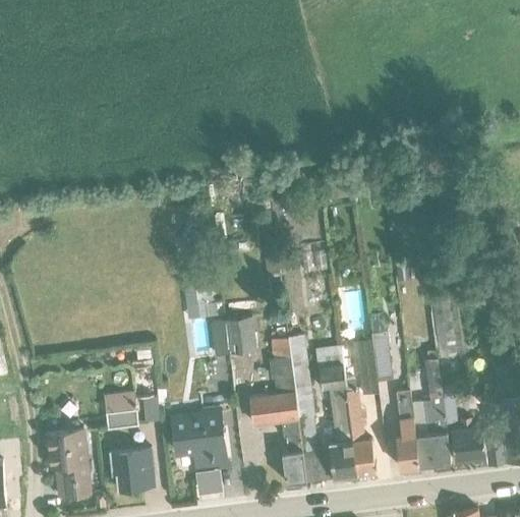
[(413,164),(401,166),(405,194),(417,193),(413,164)]
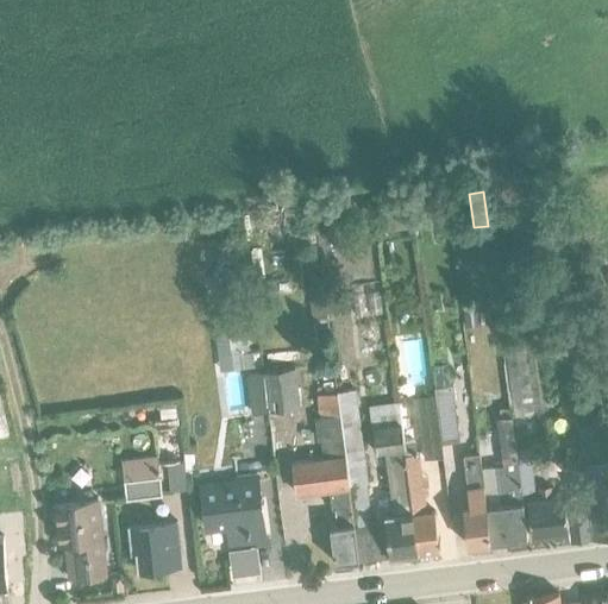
[(320,265),(321,274),(333,272),(330,245),(327,246),(326,221),(315,222),(318,249),(320,265)]
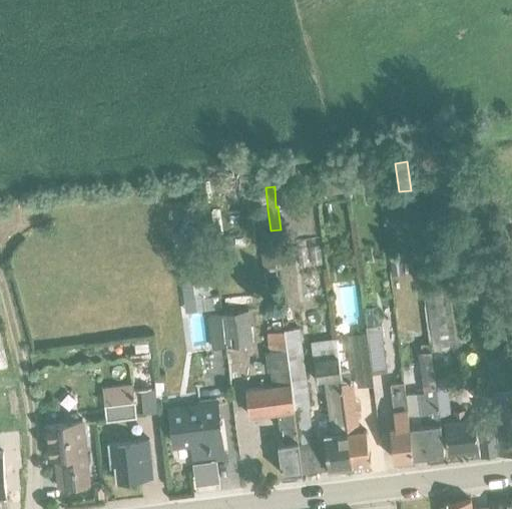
[(271,230),(270,223),(259,225),(263,257),(262,257),(264,278),(262,278),(263,286),(278,284),(271,230)]
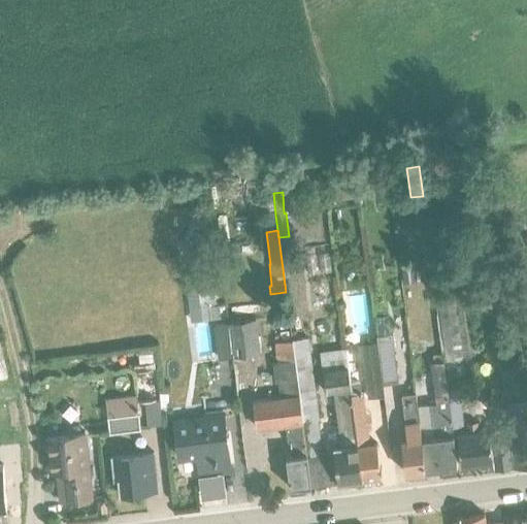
[(328,255),(319,257),(322,274),(331,273),(328,255)]
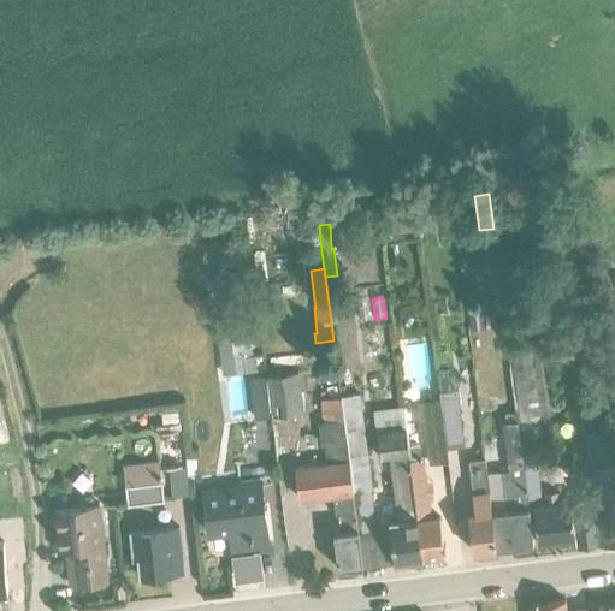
[(370,300),(358,301),(359,322),(372,321),(370,300)]
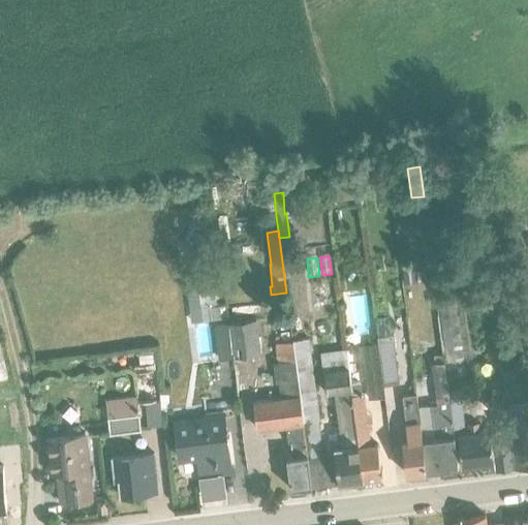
[(414,268),(402,269),(404,286),(417,285),(414,268)]
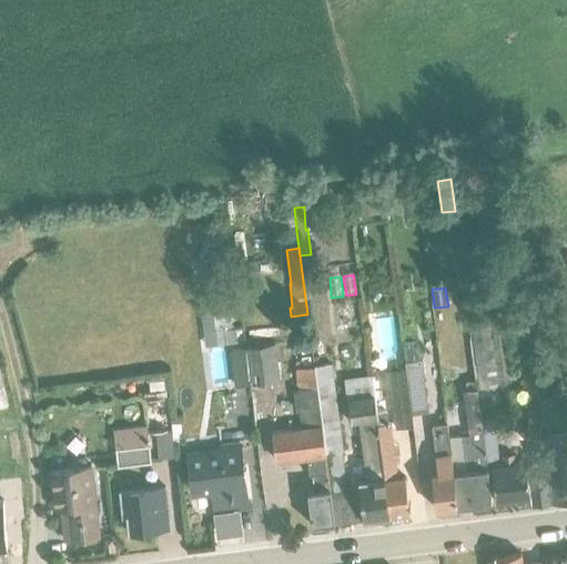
[(476,383),(481,415),(493,413),(500,412),(498,394),(506,393),(496,315),(488,318),(487,313),(479,313),(478,303),(468,304),(476,383)]
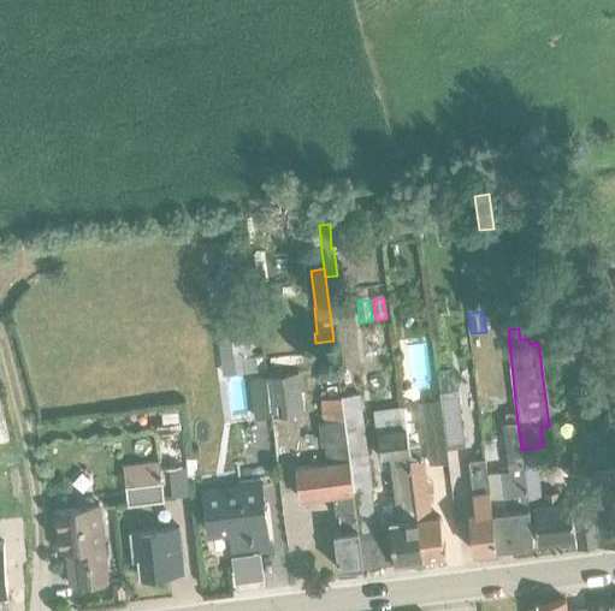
[(224,330),(216,331),(222,378),(256,373),(252,332),(225,336),(224,330)]
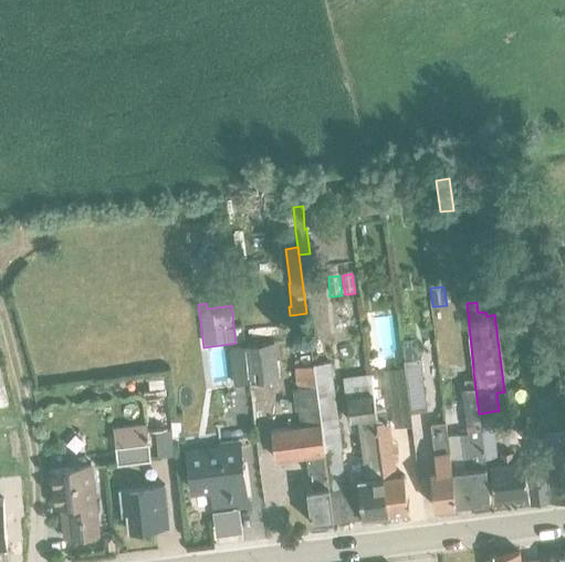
[(244,349),(250,386),(280,382),(275,344),(244,349)]
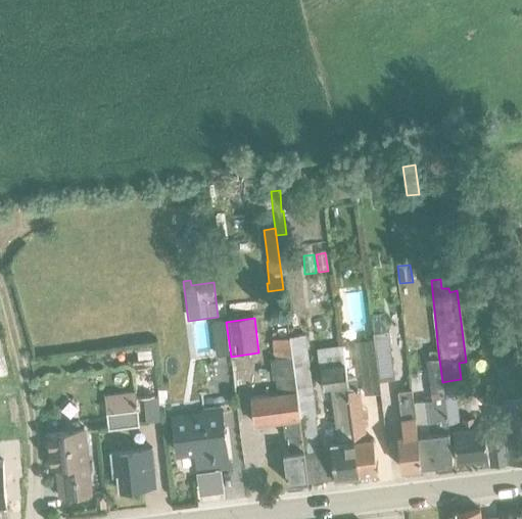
[(231,357),(226,322),(211,324),(216,359),(231,357)]
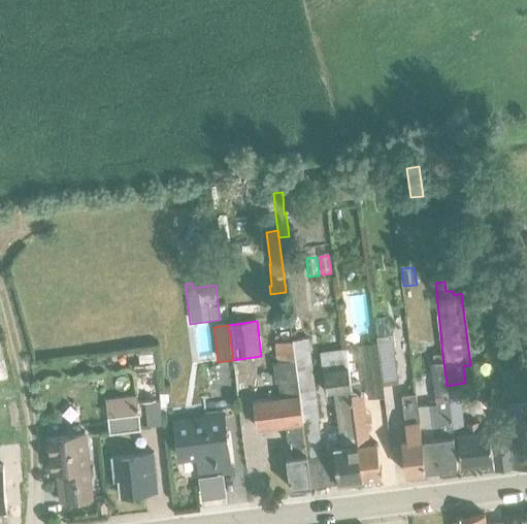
[(377,345),(383,387),(398,385),(392,335),(376,336),(377,345)]
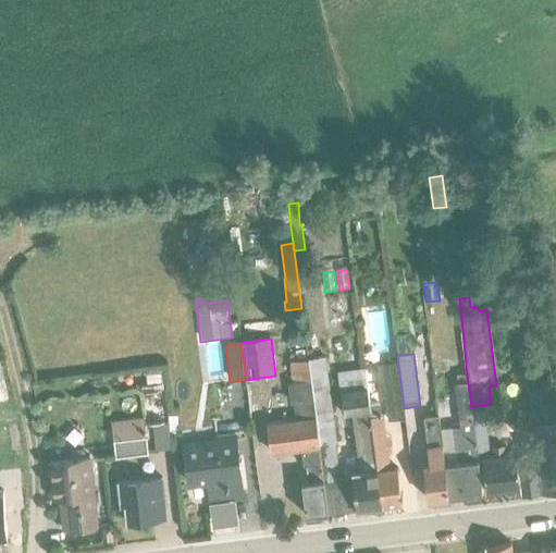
[(308,360),(328,515),(382,510),(371,418),(365,369),(337,373),(340,392),(342,392),(345,417),(351,417),(358,471),(351,472),(354,488),(343,489),(342,482),(341,482),(335,444),(337,444),(325,358),(308,360)]
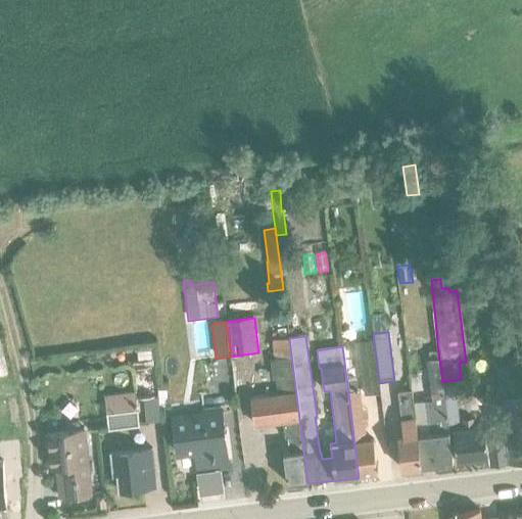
[(307,483),(289,338),(272,341),(273,361),(270,361),(273,381),(275,380),(277,394),(250,398),(254,427),(283,424),(285,439),(287,439),(288,454),(283,455),(287,486),(307,483)]
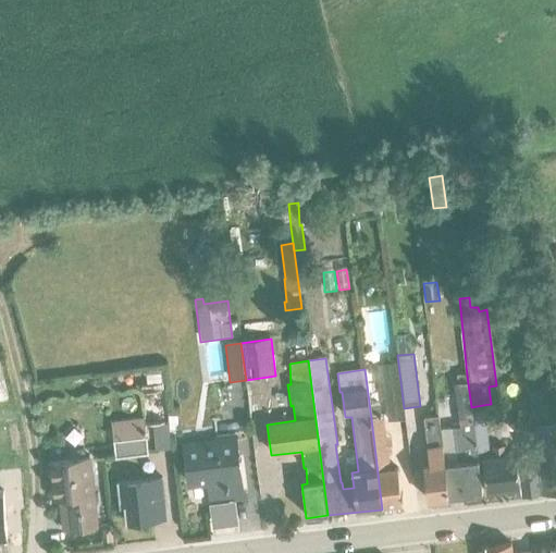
[(404,408),(398,364),(378,366),(382,400),(385,400),(388,421),(406,420),(404,408)]
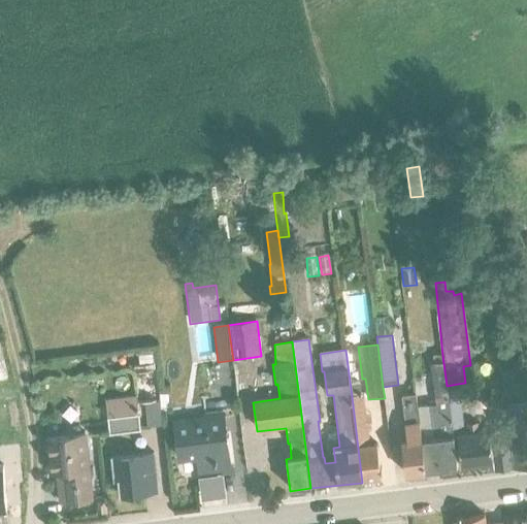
[(155,351),(138,353),(141,383),(158,382),(155,351)]
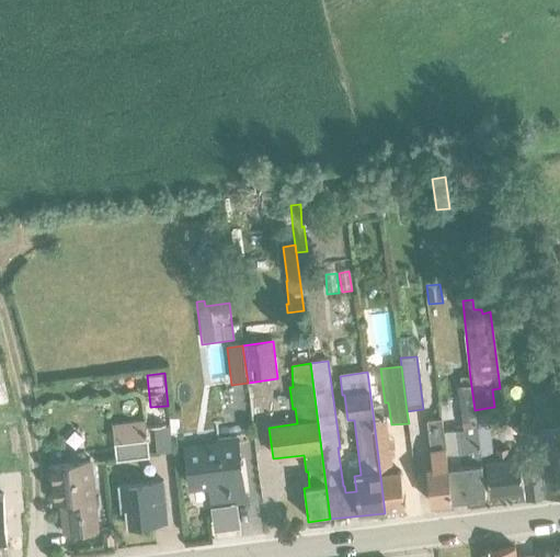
[(444,433),(453,503),(486,498),(480,456),(475,410),(470,378),(460,379),(460,387),(457,387),(464,431),(444,433)]
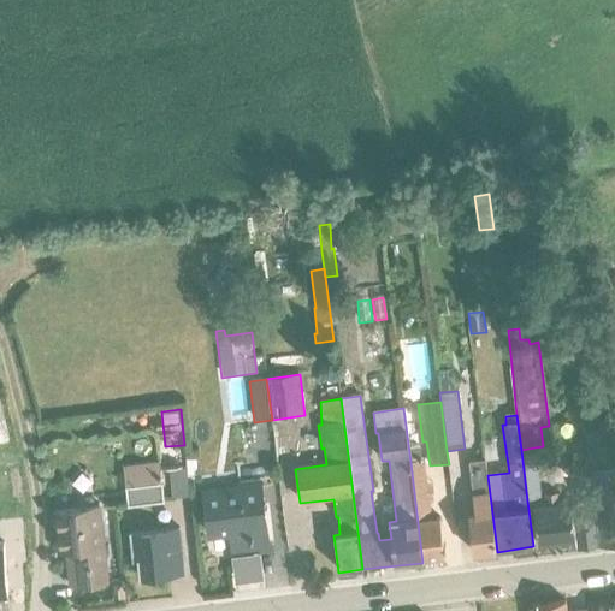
[(547,505),(533,508),(538,546),(574,541),(575,550),(601,547),(614,545),(614,444),(584,448),(592,516),(572,517),(569,504),(559,504),(556,494),(545,496),(547,505)]
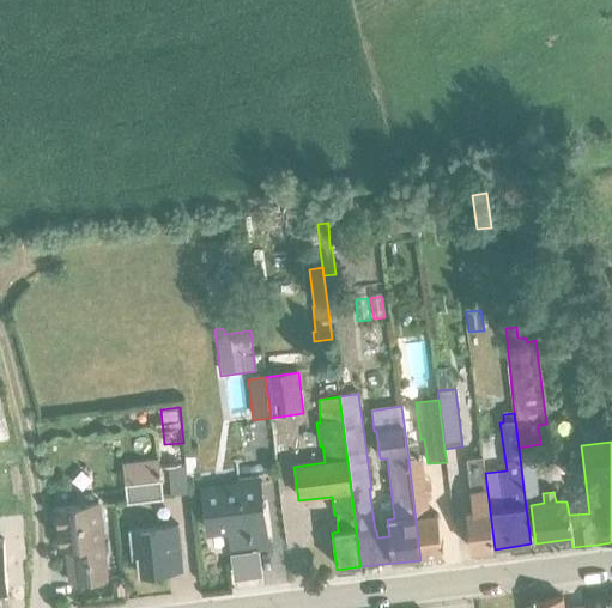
[(187,479),(185,456),(182,444),(165,445),(171,497),(189,494),(187,479)]
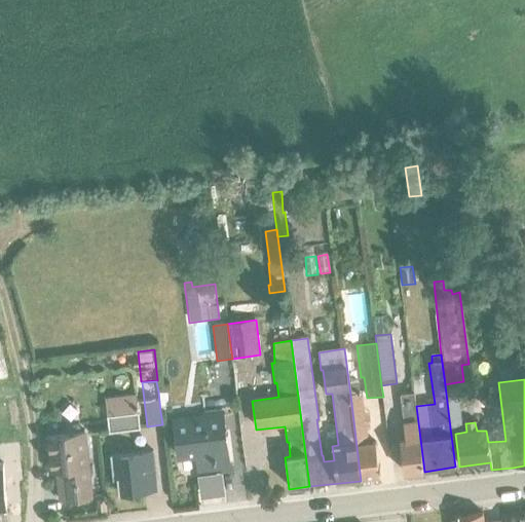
[(445,384),(450,427),(461,426),(456,382),(445,384)]
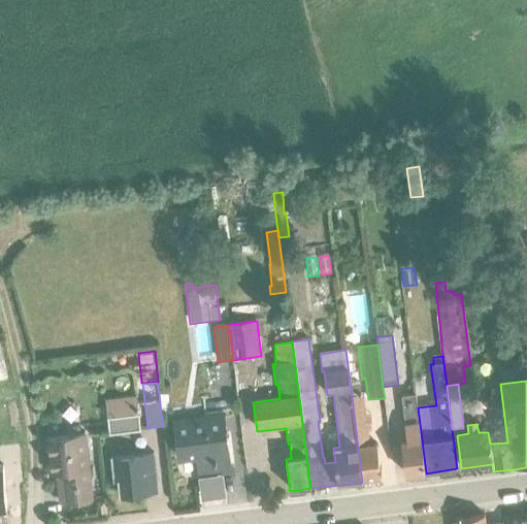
[(159,393),(161,413),(171,412),(168,392),(159,393)]
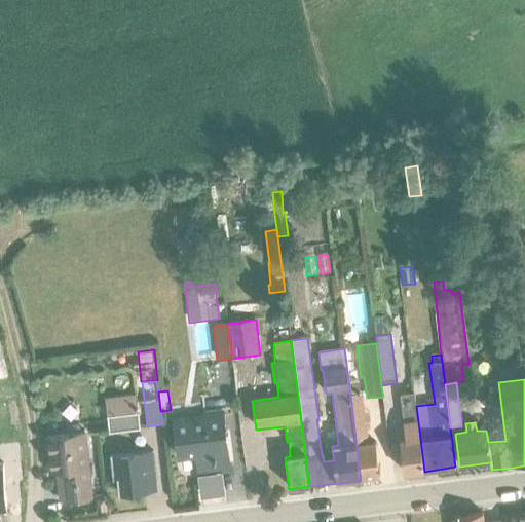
[(350,395),(361,481),(379,479),(374,443),(369,443),(366,422),(370,422),(368,412),(364,414),(361,393),(350,395)]
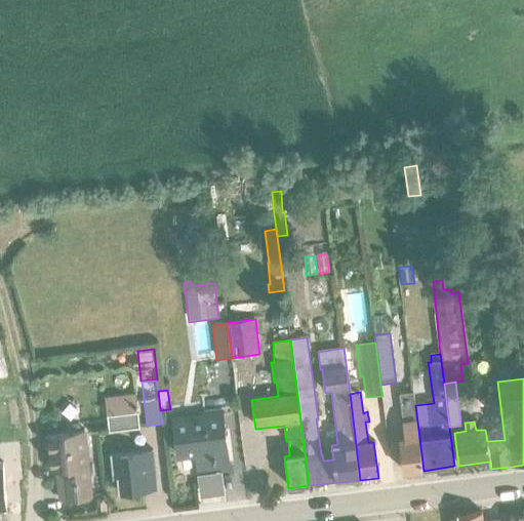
[(424,471),(415,405),(414,393),(399,395),(404,438),(399,439),(403,475),(424,472),(424,471)]
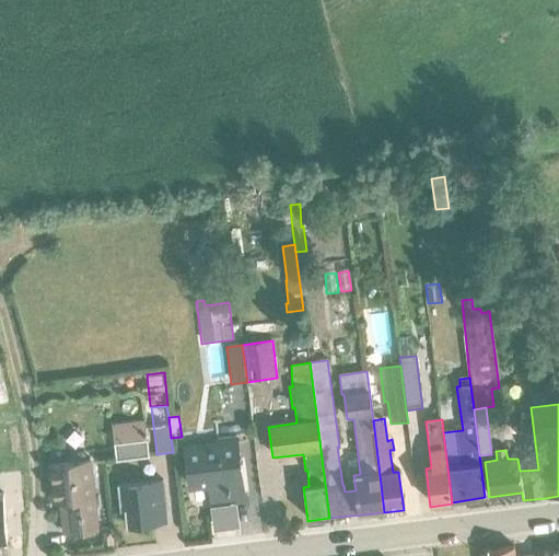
[(146,420),(112,425),(116,462),(150,459),(146,420)]
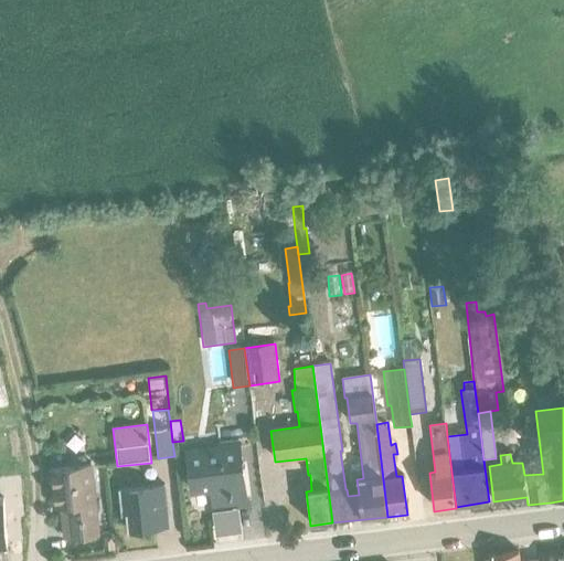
[(213,512),(238,509),(248,509),(240,441),(217,444),(219,448),(185,452),(191,495),(211,493),(213,512)]
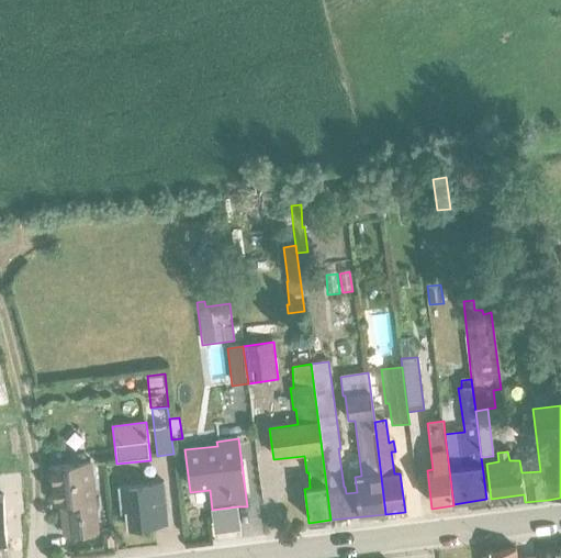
[(64,464),(48,466),(53,505),(62,504),(65,536),(98,533),(90,461),(89,461),(83,454),(69,455),(64,464)]
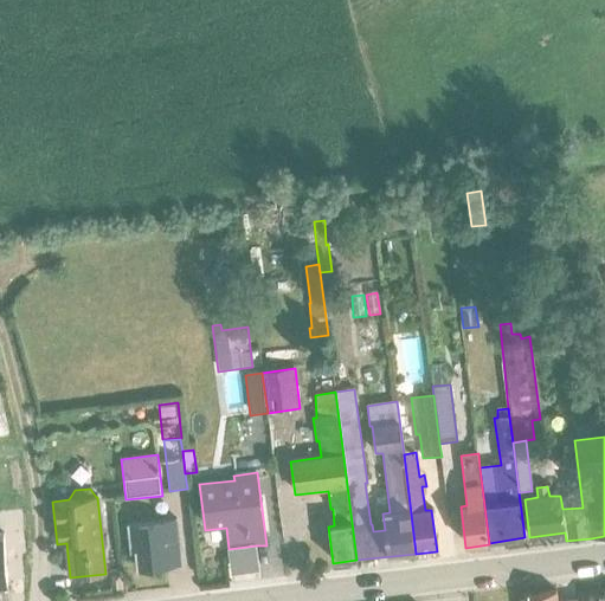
[(179,519),(127,525),(130,555),(135,554),(137,572),(184,567),(179,519)]
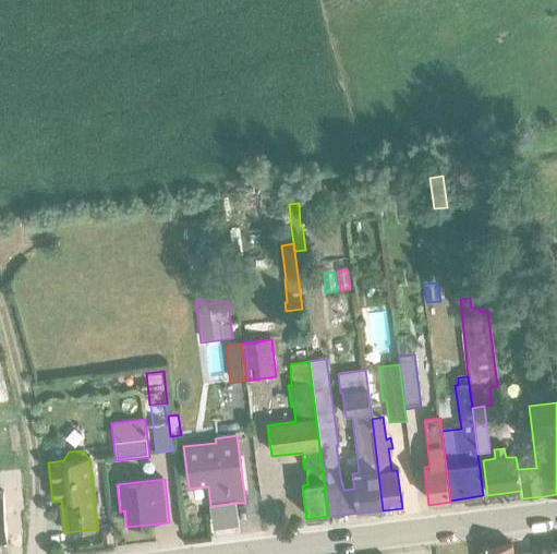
[(235,503),(210,506),(209,506),(213,531),(239,528),(235,503)]
